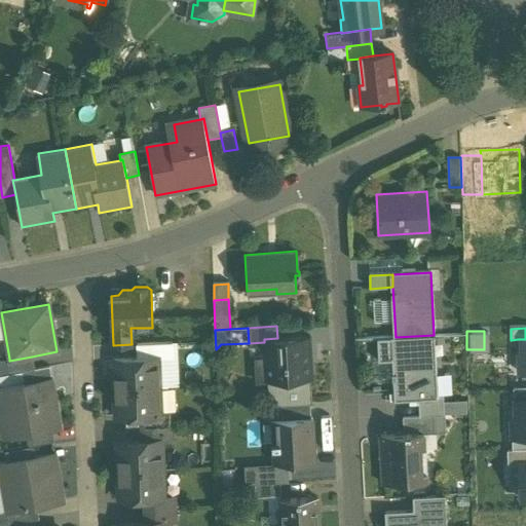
[(434,335),(396,337),(378,337),(378,362),(392,361),(395,401),(418,400),(437,399),(437,396),(434,335)]
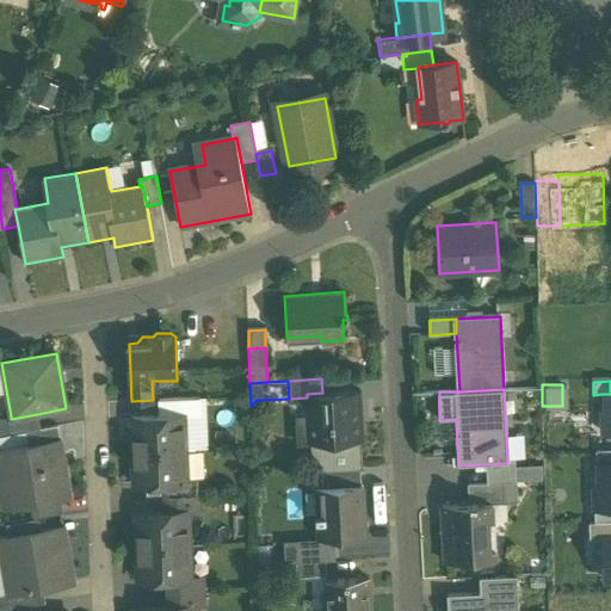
[(322,393),(307,394),(307,397),(308,423),(310,423),(310,443),(359,440),(358,417),(356,417),(355,393),(357,393),(357,392),(322,393)]
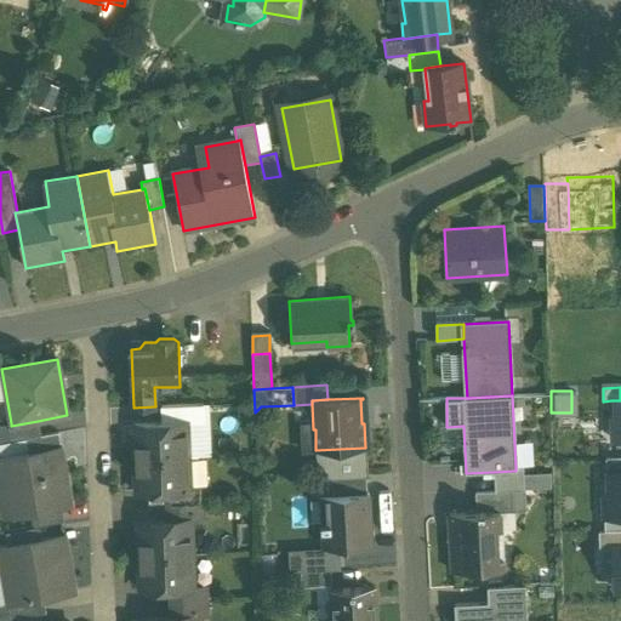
[(38,421),(11,426),(11,423),(0,425),(0,443),(24,439),(40,437),(38,421)]
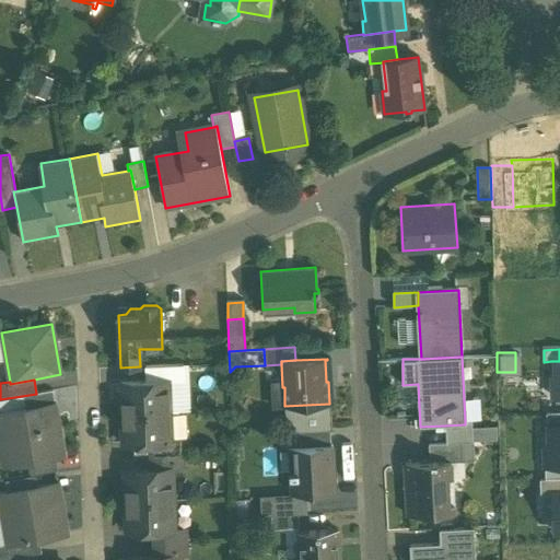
[(168,381),(120,383),(121,413),(170,411),(168,381)]
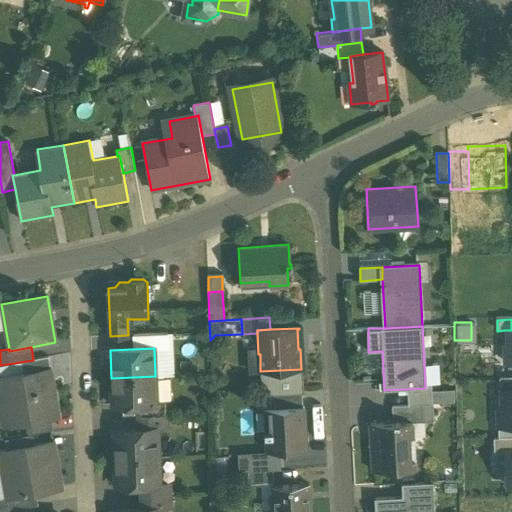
[(33,360),(20,362),(22,375),(50,370),(48,357),(33,360)]
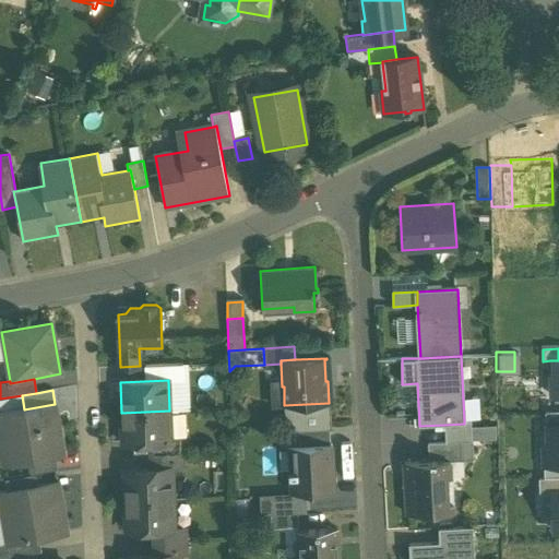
[(329,403),(284,405),(285,430),(294,430),(328,428),(330,428),(329,403)]
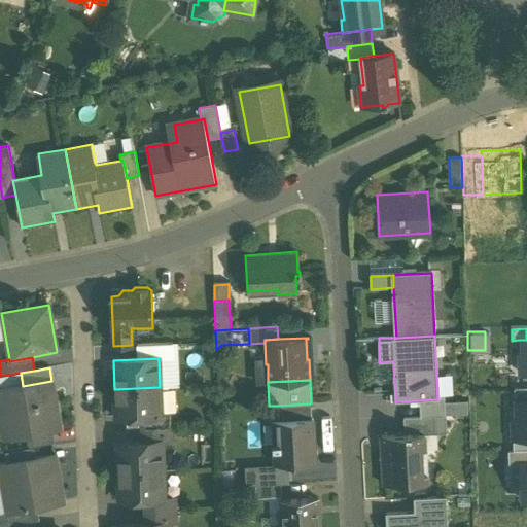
[(23,386),(0,389),(0,411),(5,437),(60,428),(51,381),(23,386)]
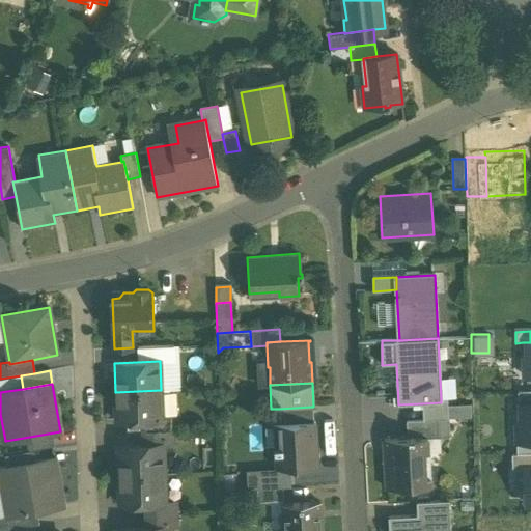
[(161,390),(115,392),(116,421),(142,420),(162,419),(161,390)]
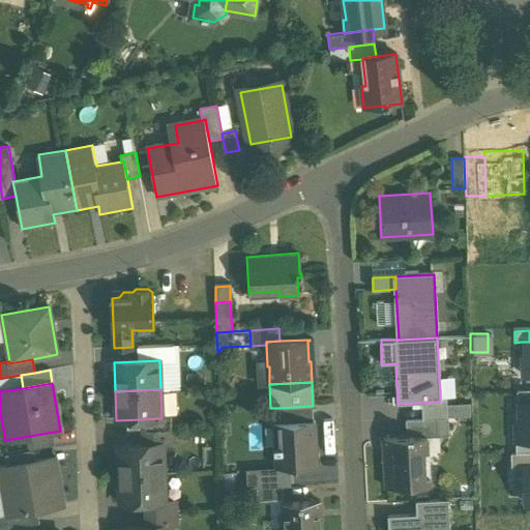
[(518,404),(521,404),(529,403),(529,391),(518,391),(518,404)]
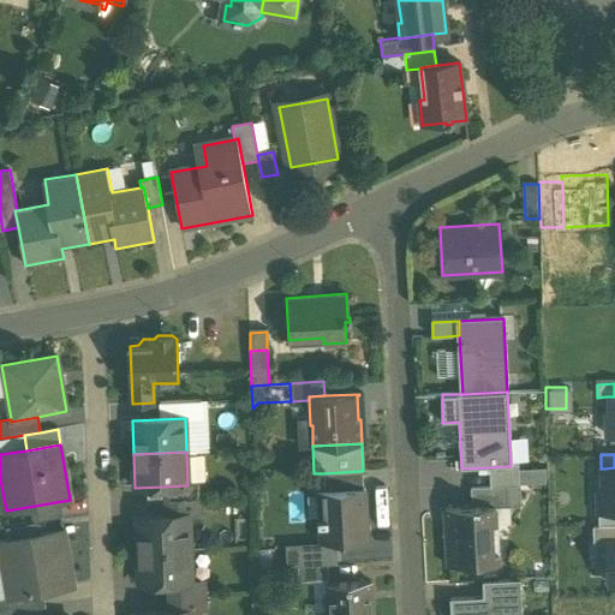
[(511,466),(489,467),(490,487),(507,485),(519,484),(518,463),(511,463),(511,466)]
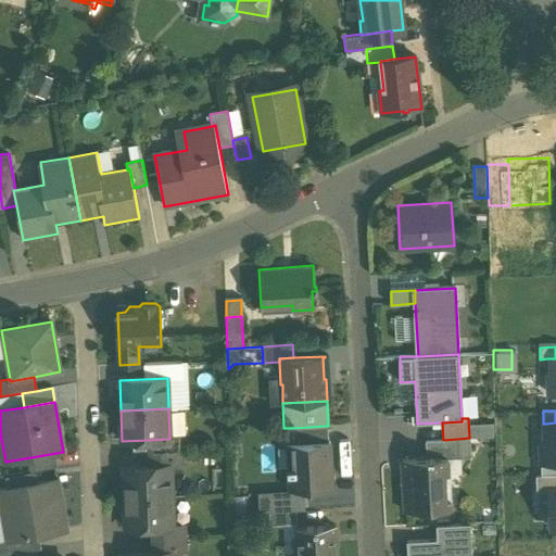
[(555,422),(546,424),(546,444),(548,444),(550,463),(555,462),(555,422)]
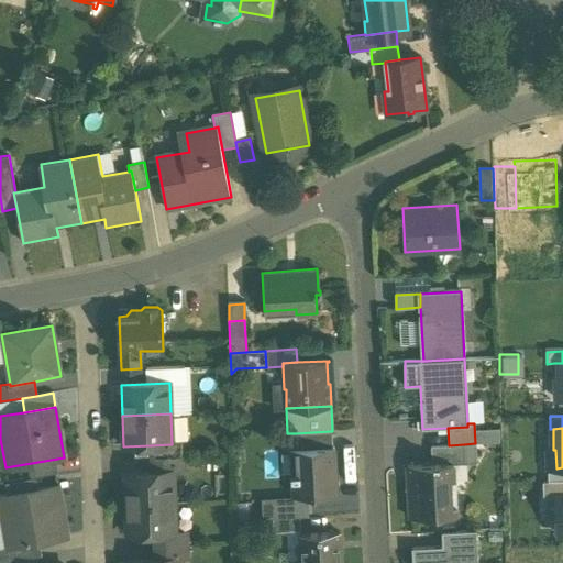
[(330,431),(296,433),(297,450),(331,448),(330,431)]
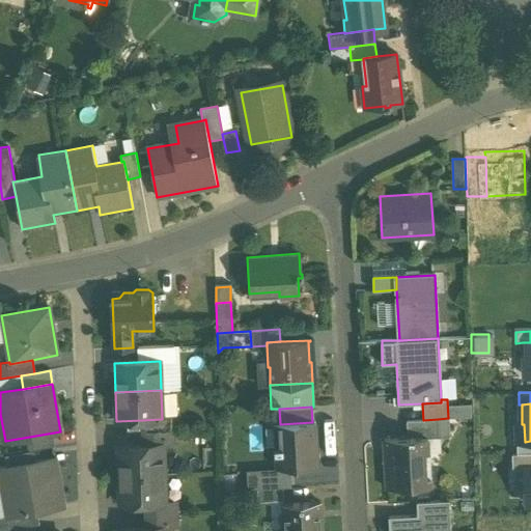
[(162,419),(142,420),(143,432),(172,431),(171,419),(162,419)]
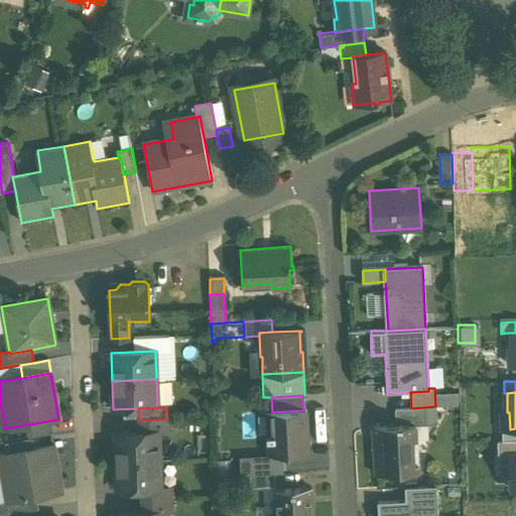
[(411,408),(394,408),(396,425),(415,424),(415,425),(426,424),(425,407),(411,408)]
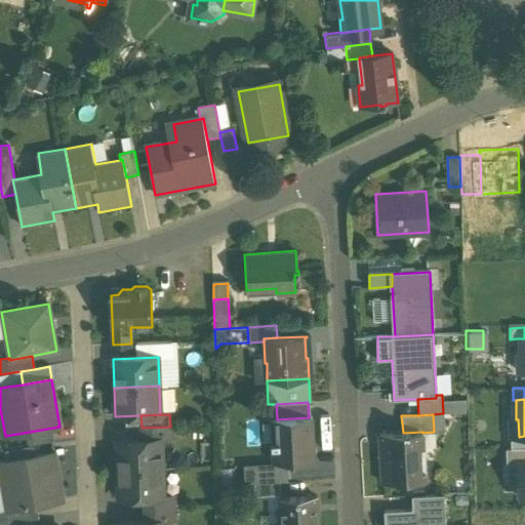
[(277,419),(270,420),(271,447),(273,447),(274,462),(314,460),(311,417),(277,419)]
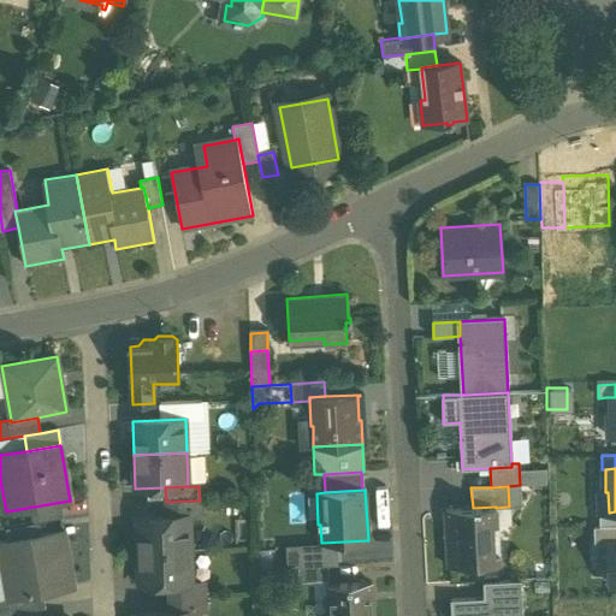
[(200,501),(166,502),(166,516),(189,515),(190,516),(200,516),(200,501)]
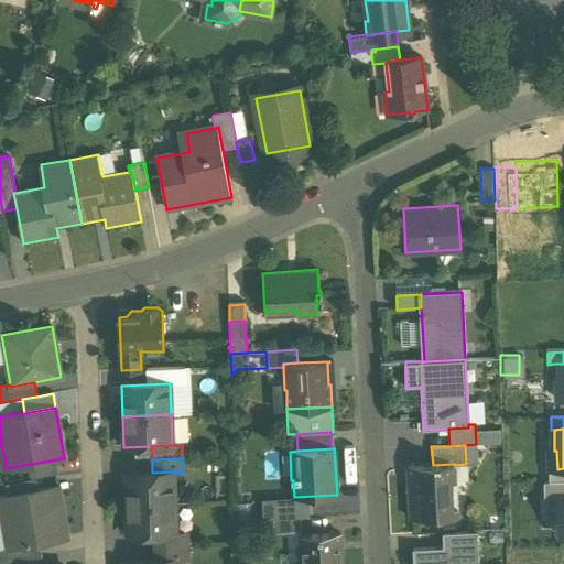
[(433,465),(408,466),(411,519),(457,516),(454,465),(454,464),(433,465)]
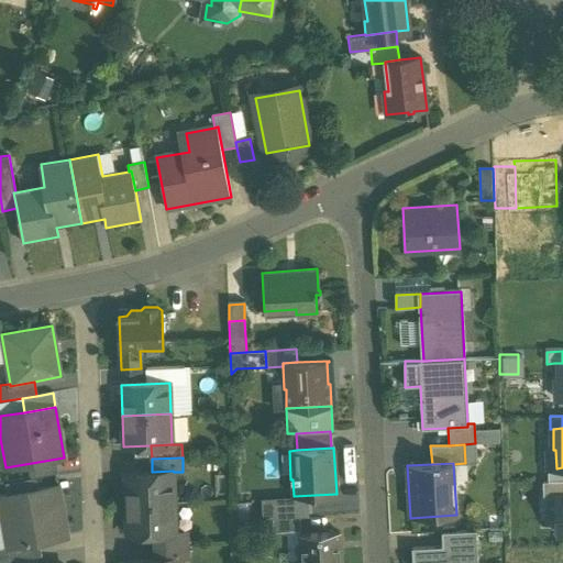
[(562,481),(562,467),(556,468),(549,468),(549,482),(562,481)]
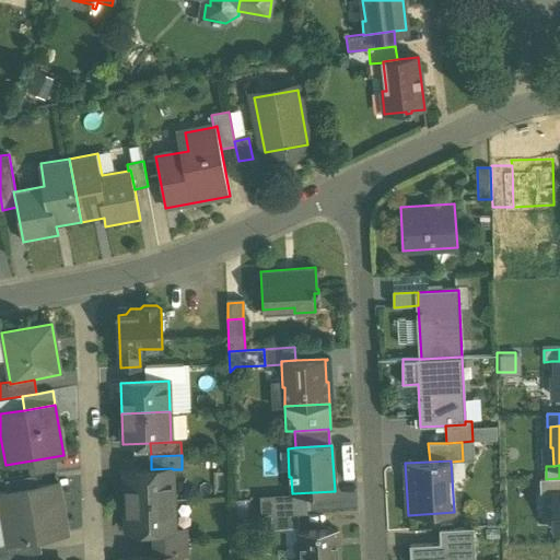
[(151,469),(124,470),(125,501),(174,499),(173,469),(172,468),(151,469)]
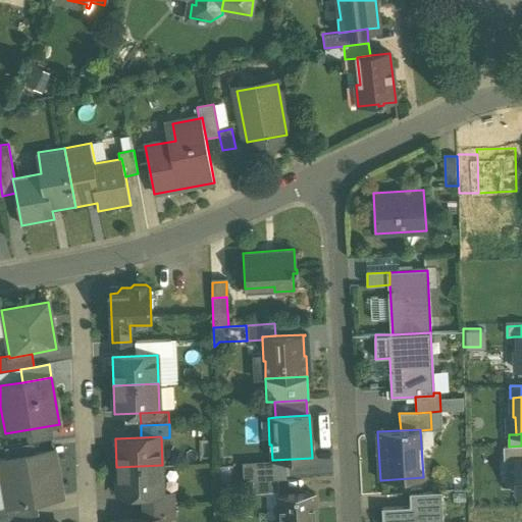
[(516,462),(521,461),(521,446),(509,447),(504,447),(505,462),(516,462)]
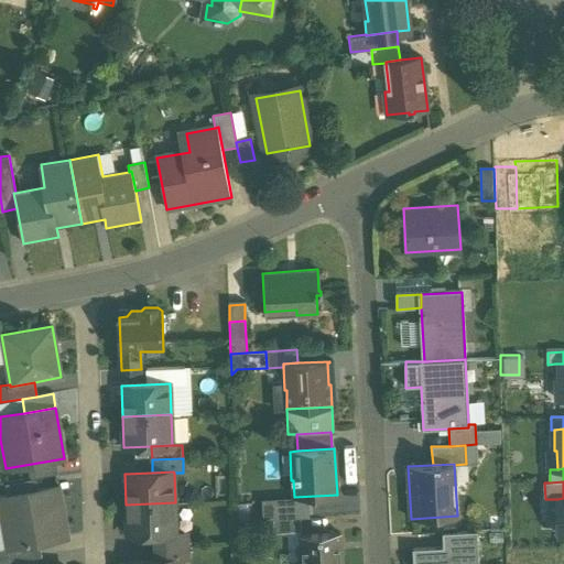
[(58,487),(6,497),(0,497),(0,503),(2,520),(8,549),(38,543),(38,538),(66,532),(58,487)]
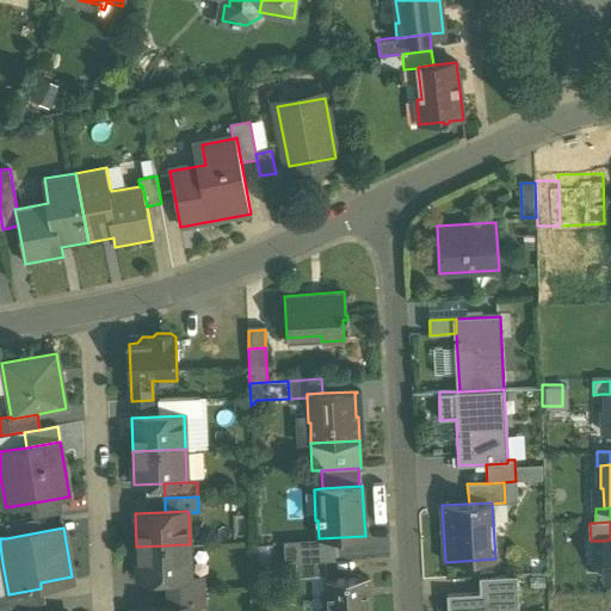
[(190,544),(136,547),(139,580),(167,579),(191,579),(191,576),(190,544)]
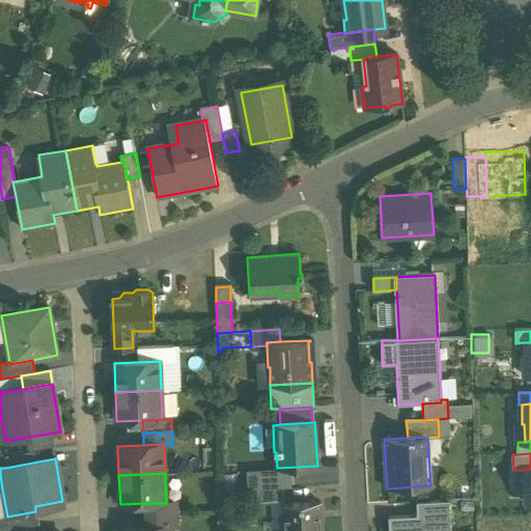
[(282,487),(256,488),(257,501),(283,500),(282,487)]
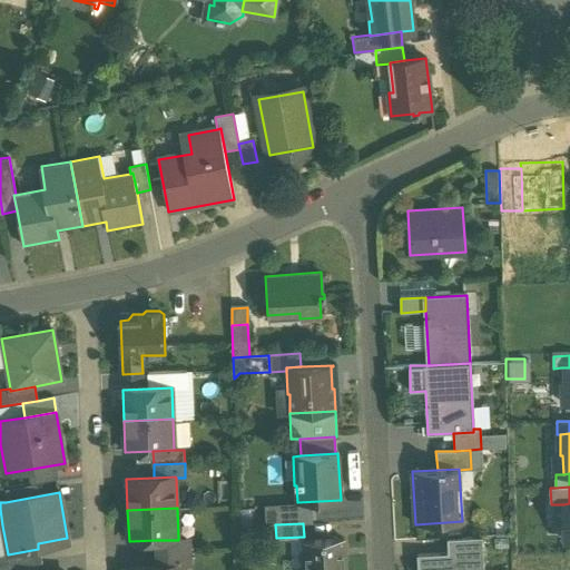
[(480,536),(448,538),(448,554),(481,552),(480,536)]
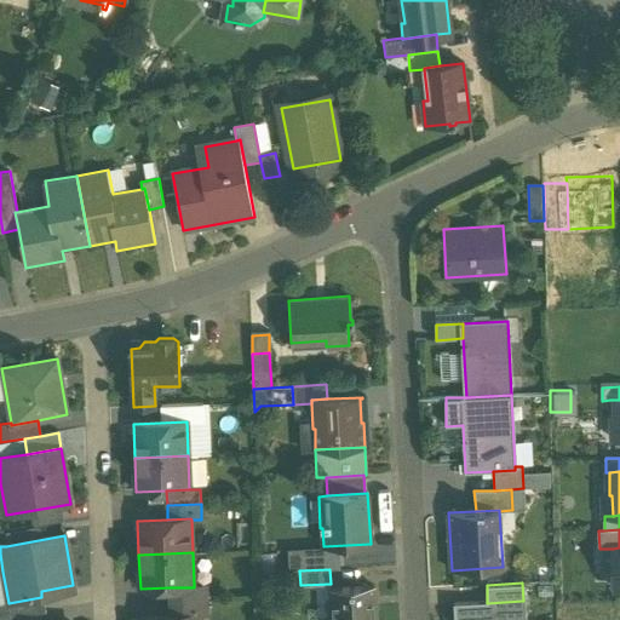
[(194,587),(170,587),(171,602),(205,601),(205,585),(194,585),(194,587)]
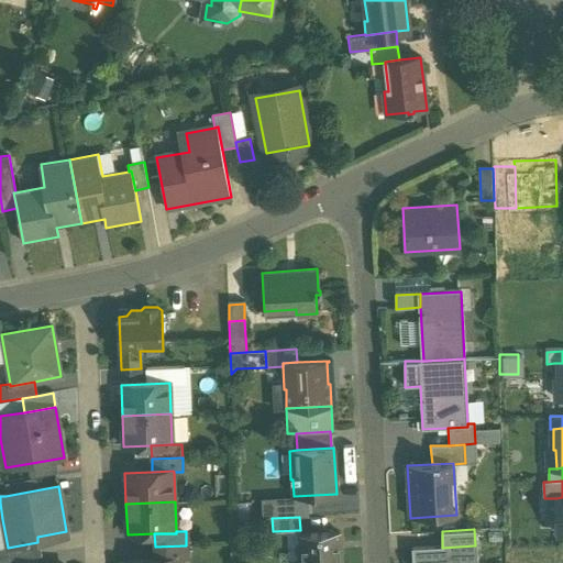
[(340,562),(339,532),(299,534),(300,562),(340,562)]
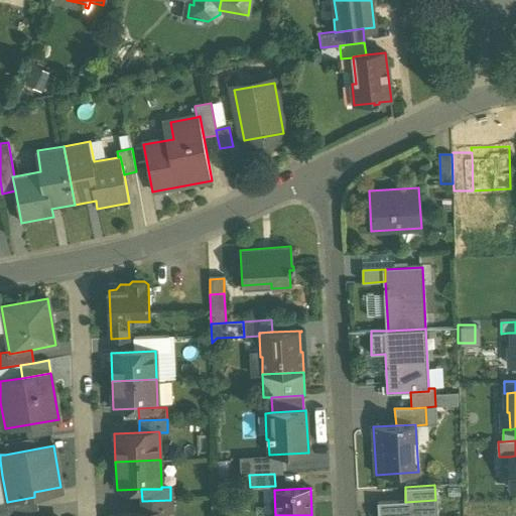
[(34,497),(7,502),(9,514),(29,511),(37,509),(34,497)]
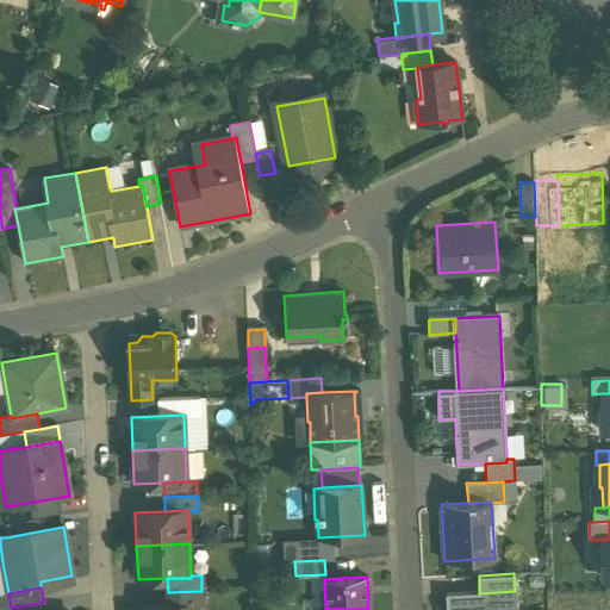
[(201,591),(168,592),(168,607),(190,605),(190,607),(203,607),(201,591)]
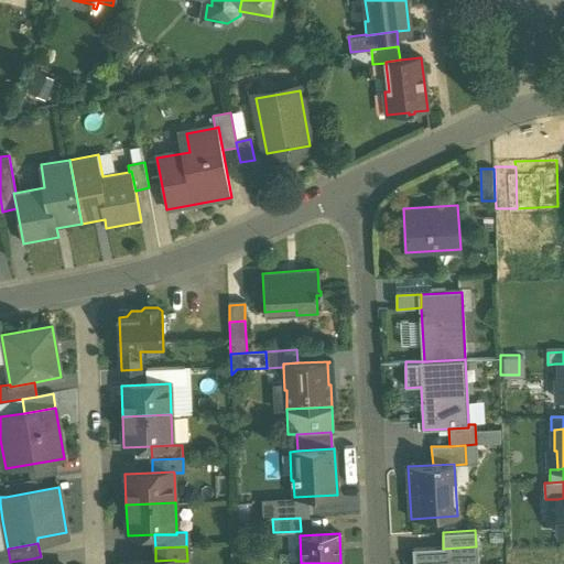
[(443,549),(413,550),(414,563),(477,563),(476,546),(443,549)]
